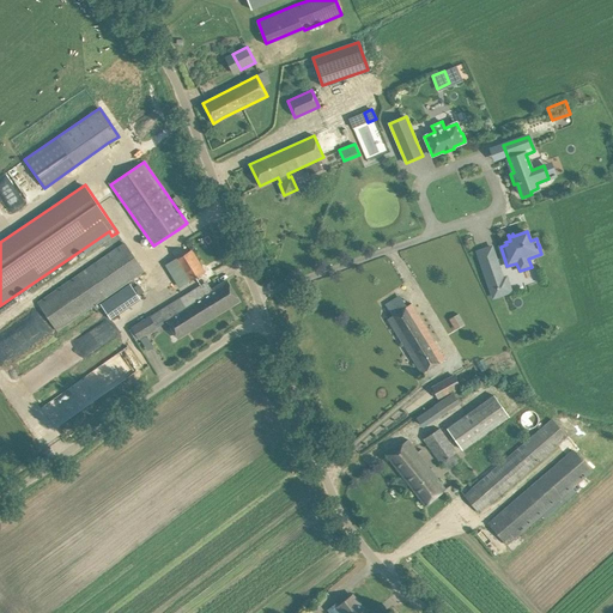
[(98,303),(144,272),(125,243),(80,273),(37,302),(58,331),(92,307),(96,310),(101,308),(97,303),(98,303)]
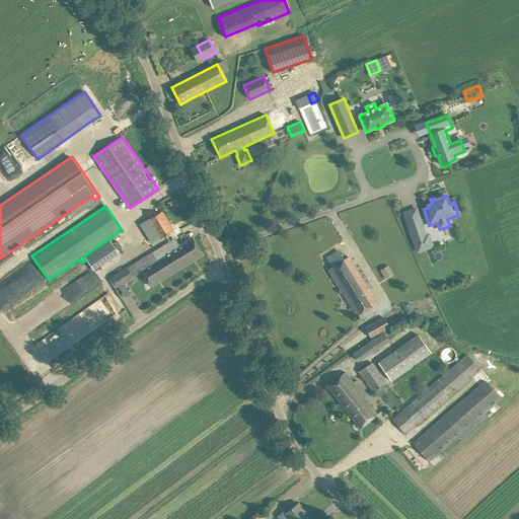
[(160,239),(165,236),(173,231),(161,211),(145,221),(140,225),(152,244),(160,239)]
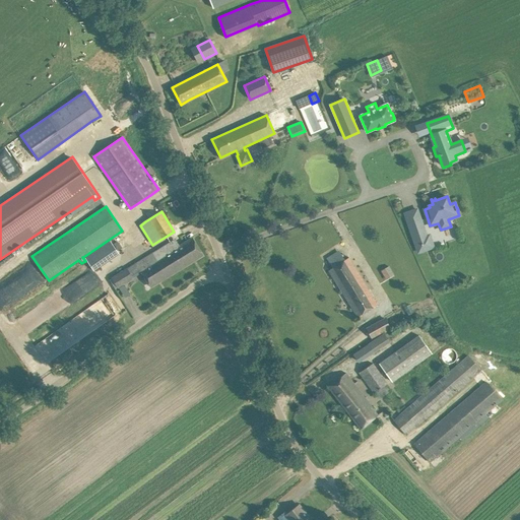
[(420,240),(427,238),(420,219),(408,223),(418,252),(430,248),(430,247),(424,249),(420,240)]
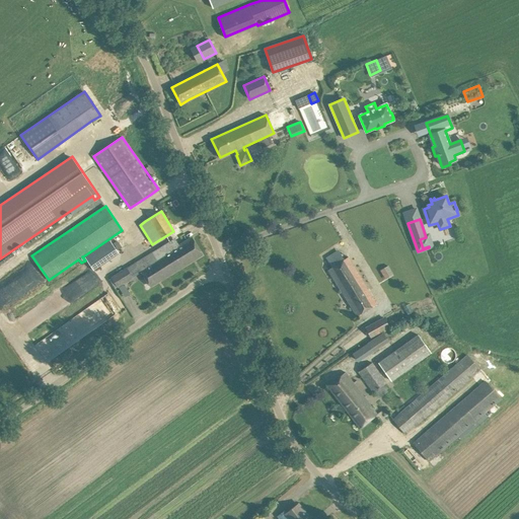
[(146,257),(160,280),(202,254),(192,238),(174,248),(170,242),(146,257)]
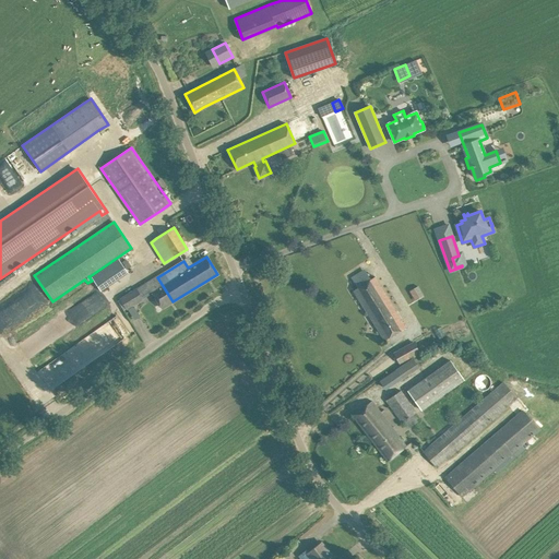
[(119,259),(98,273),(106,285),(127,271),(119,259)]
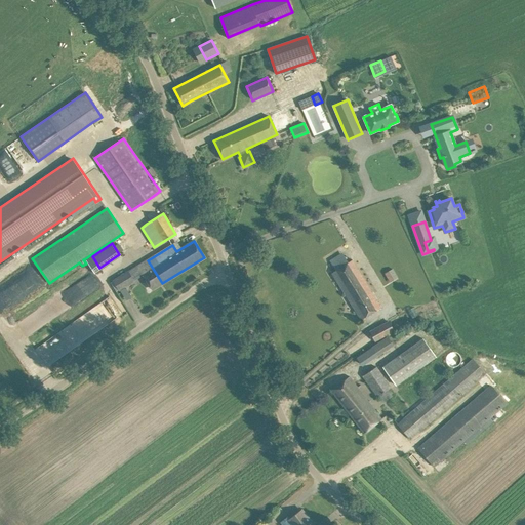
[(361,320),(370,314),(381,307),(353,259),(341,267),(336,270),(332,273),(361,320)]
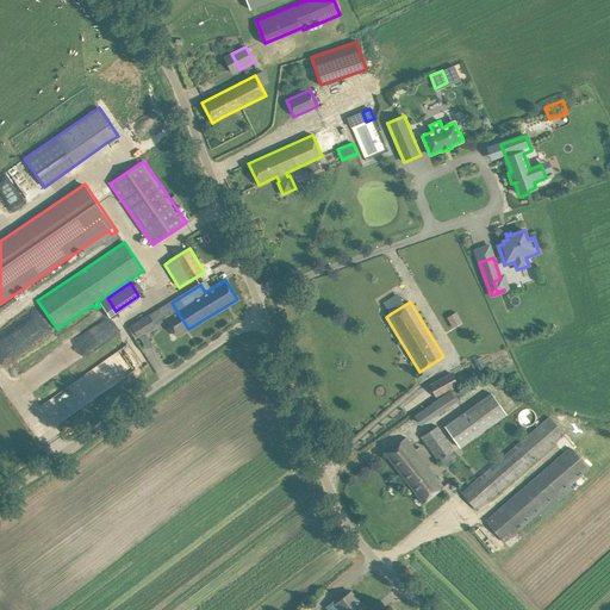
[(188,329),(172,303),(149,316),(132,327),(138,336),(167,319),(176,336),(188,329)]
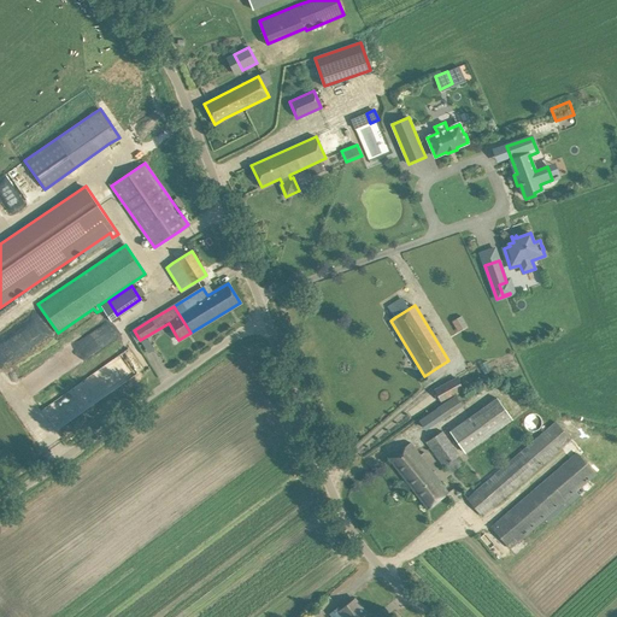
[(457,331),(466,325),(460,315),(451,321),(457,331)]
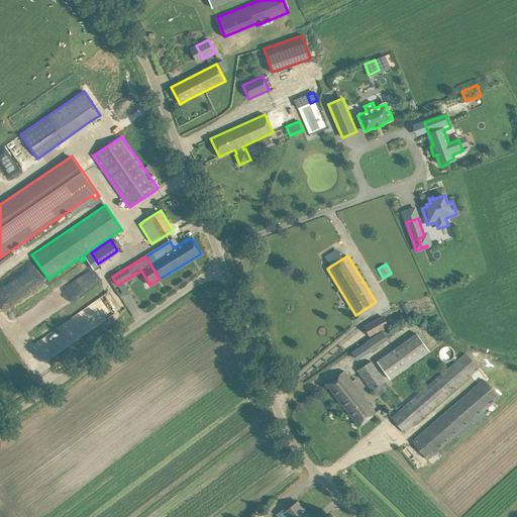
[(48,297),(57,309),(79,296),(71,284),(48,297)]
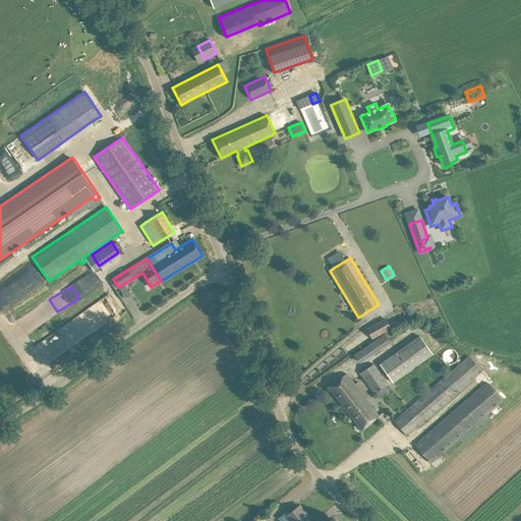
[(110,296),(33,344),(50,371),(95,344),(89,334),(121,313),(110,296)]
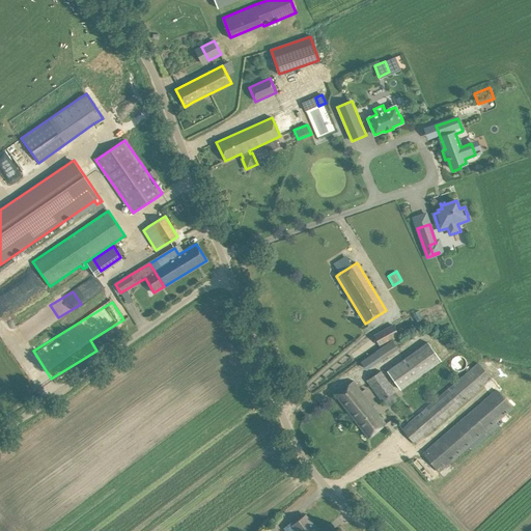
[(392,324),(373,335),(380,344),(391,336),(393,338),(398,335),(392,324)]
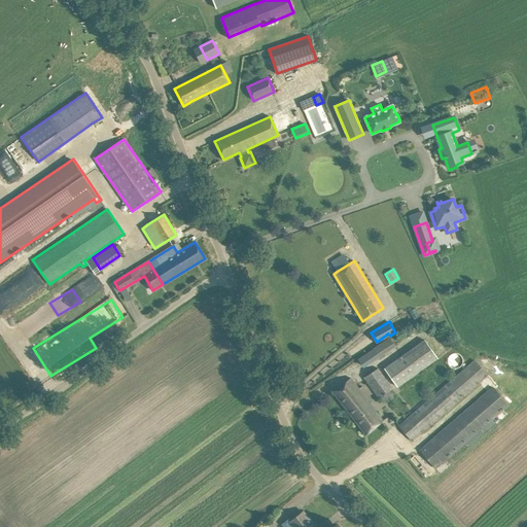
[(382,367),(395,387),(437,359),(424,339),(382,367)]
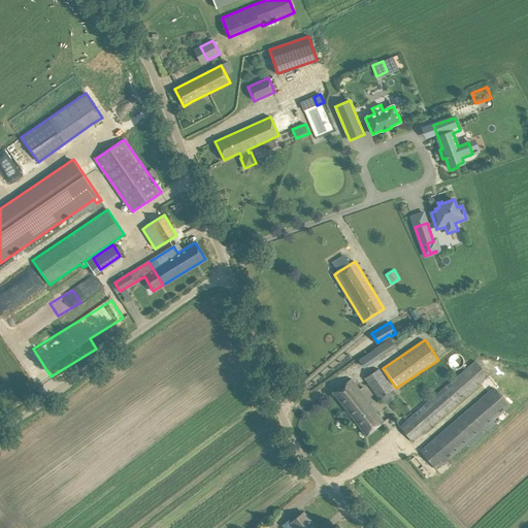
[(411,442),(489,376),(474,360),(414,411),(415,413),(398,426),(411,442)]
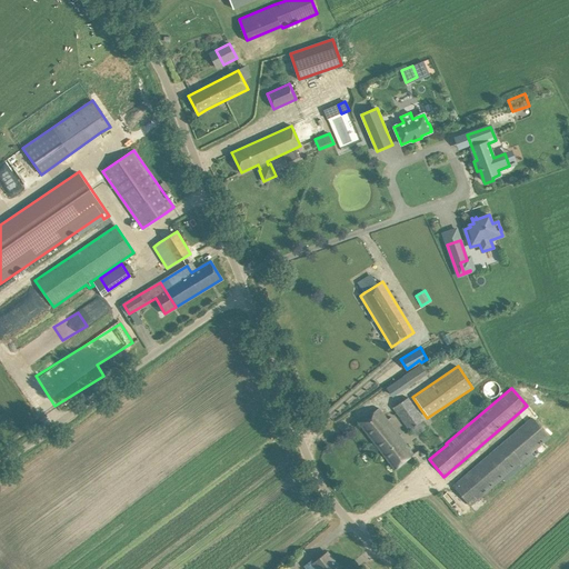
[(407,429),(422,420),(409,396),(393,405),(407,429)]
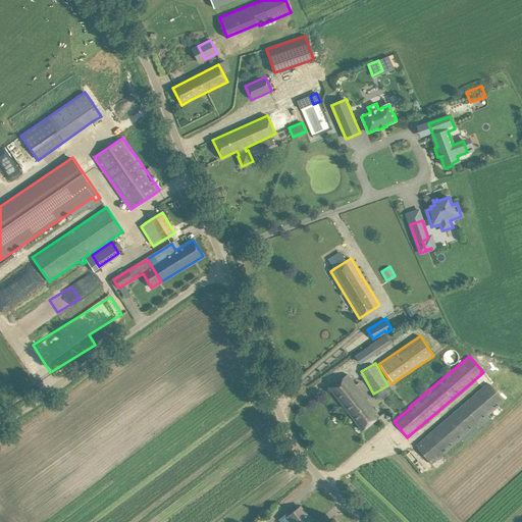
[(362,430),(370,424),(379,417),(347,374),(329,387),(362,430)]
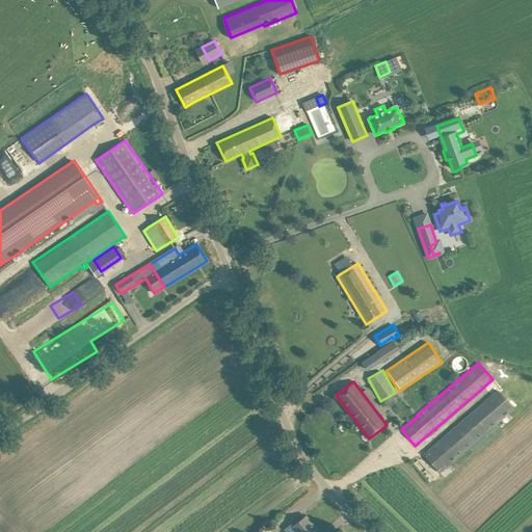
[(498,390),(421,452),(437,473),(514,410),(498,390)]
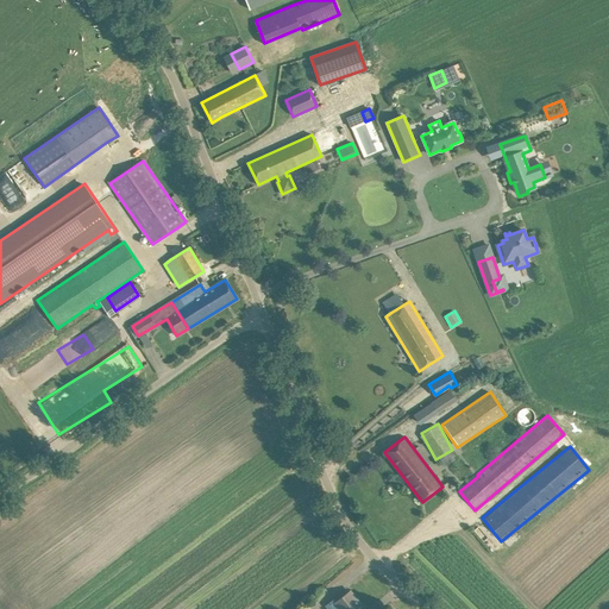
[(334,598),(325,606),(327,608),(364,608),(350,591),(340,598),(337,602),(334,598)]
